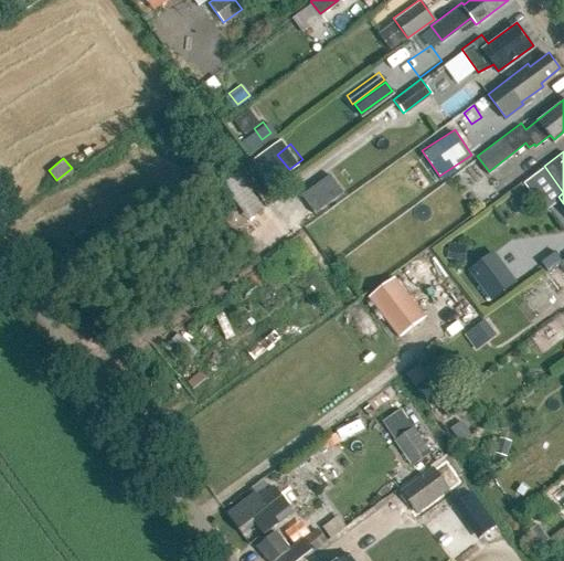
[(246,213),(259,203),(235,169),(221,180),(246,213)]
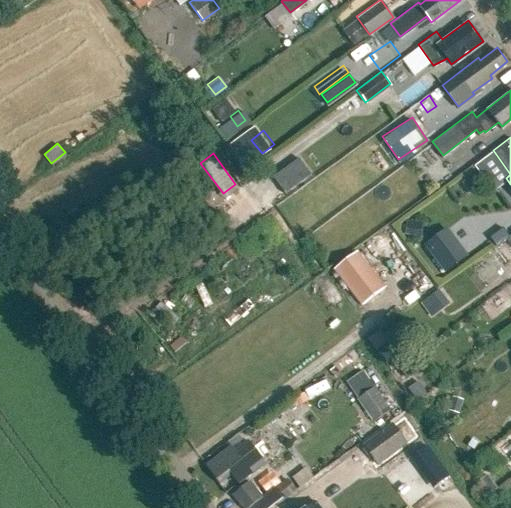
[(273,175),(285,192),(310,173),(298,157),(273,175)]
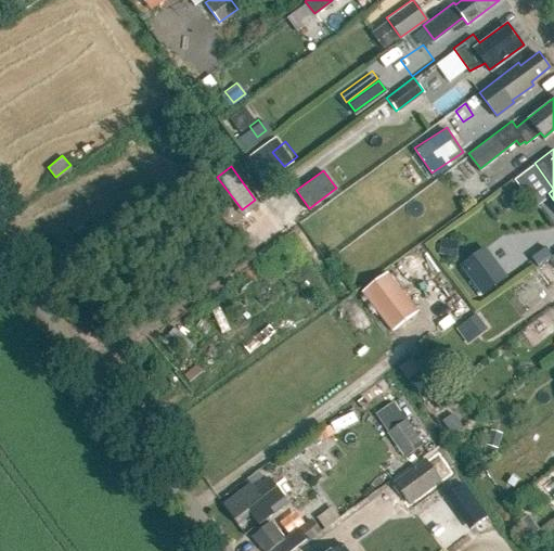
[(532,264),(553,247),(553,240),(544,227),(519,245),(532,264)]
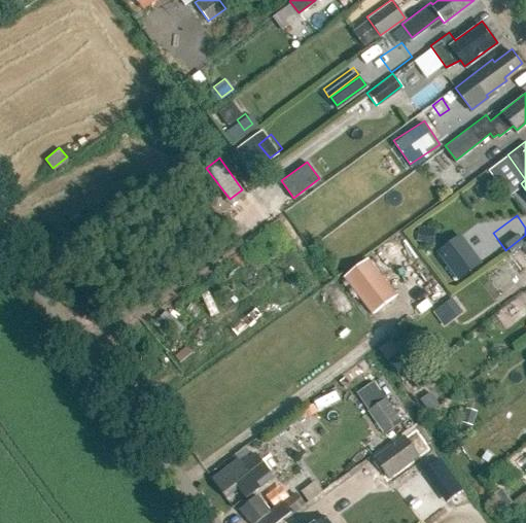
[(418,225),(417,239),(428,240),(429,227),(418,225)]
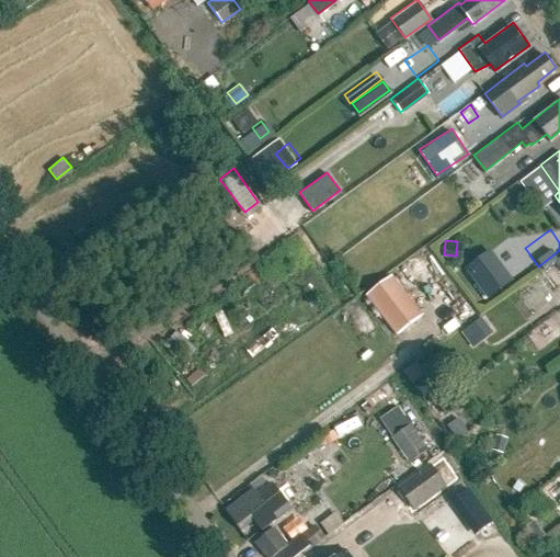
[(463,264),(487,295),(512,275),(488,245),(463,264)]
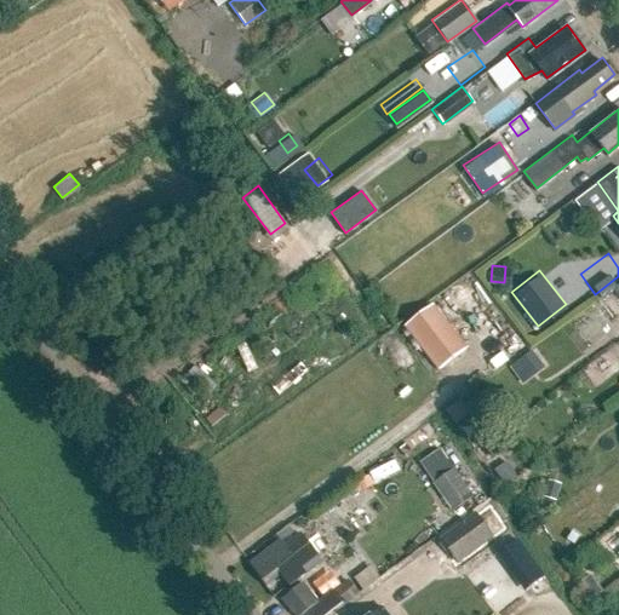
[(466,345),(433,302),(402,323),(436,368),(466,345)]
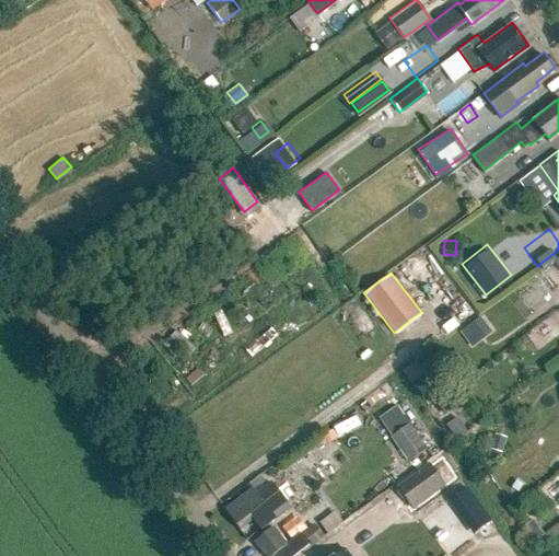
[(487,324),(487,319),(482,315),(477,315),(474,320),(474,325),(478,329),(484,328),(487,324)]
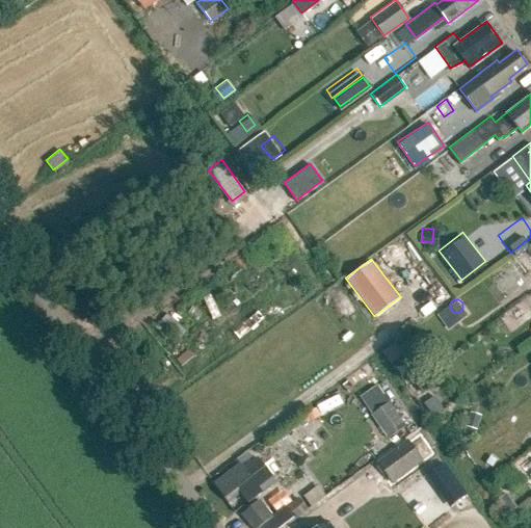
[(404,423),(376,383),(359,394),(371,412),(370,413),(386,437),(404,423)]
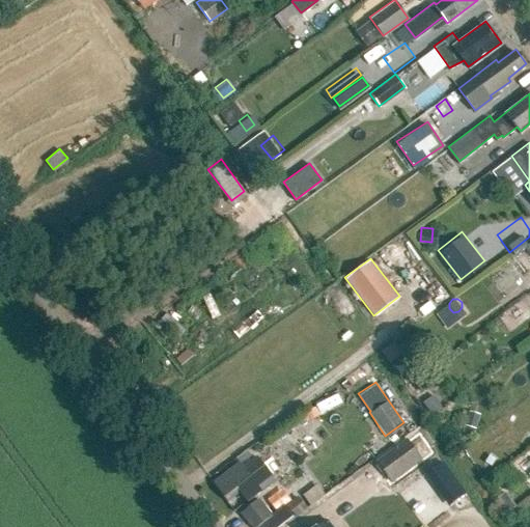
[(521,396),(518,391),(511,390),(507,398),(510,403),(517,404),(521,396)]
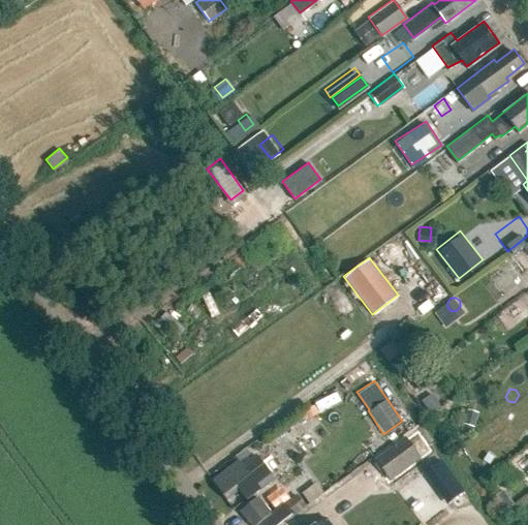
[(404,434),(373,457),(389,479),(420,456),(404,434)]
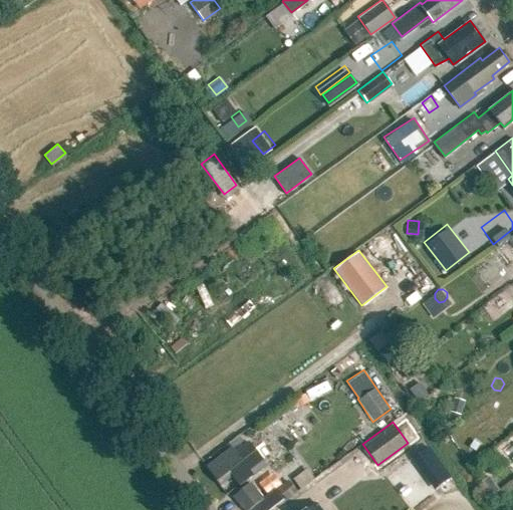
[(362,443),(372,436),(365,427),(356,434),(362,443)]
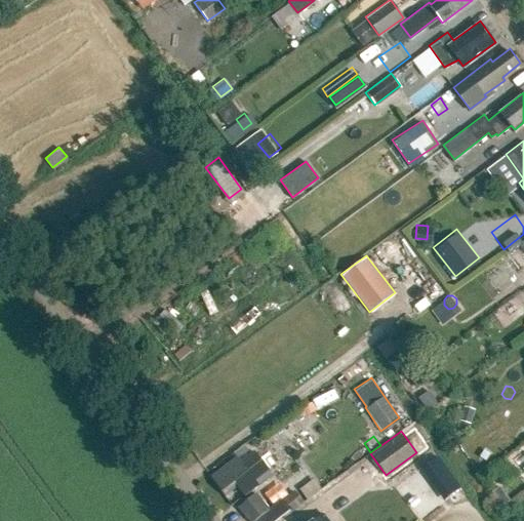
[(485,458),(489,451),(483,447),(478,454),(485,458)]
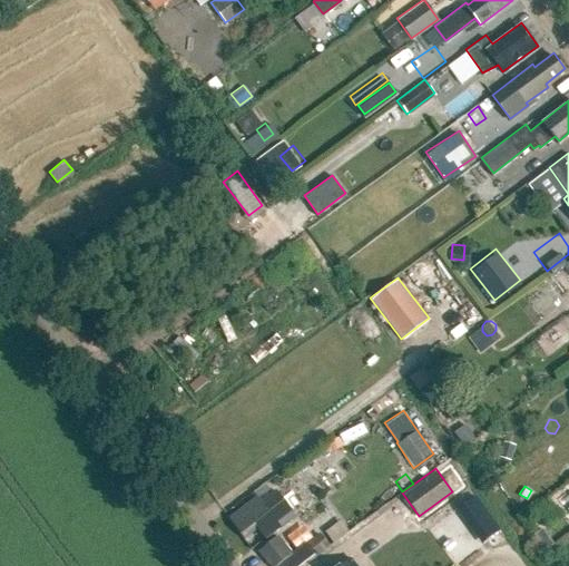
[(265,536),(295,513),(276,487),(262,499),(257,495),(229,516),(244,536),(257,526),(265,536)]
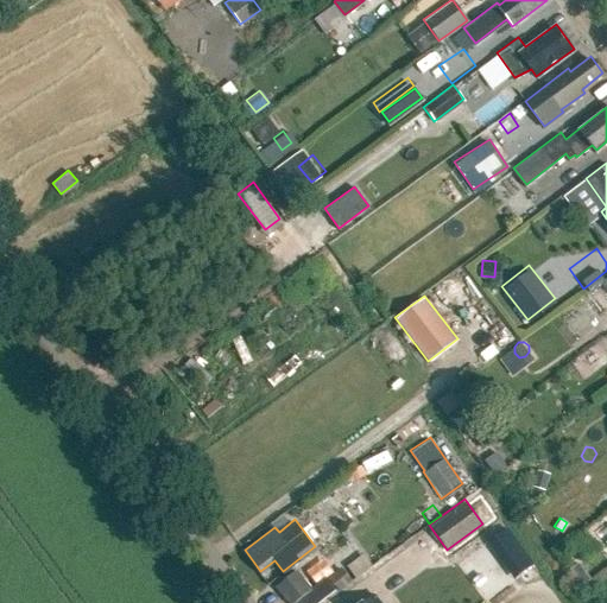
[(519,573),(533,563),(506,526),(492,537),(519,573)]
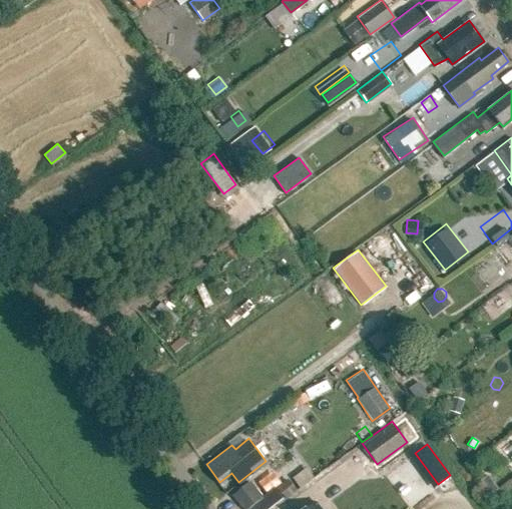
[(487,495),(497,487),(487,473),(477,480),(487,495)]
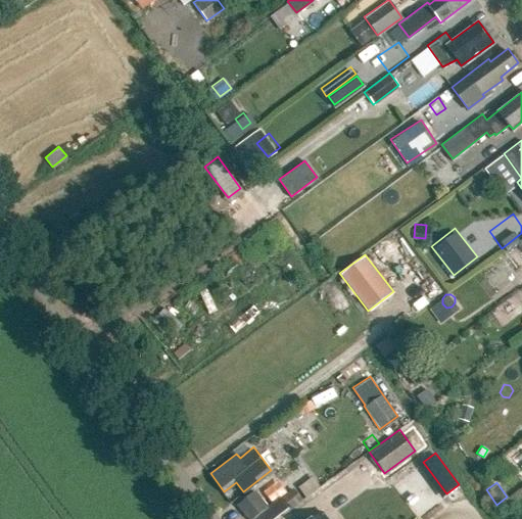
[(282,497),(291,507),(301,499),(292,487),(282,497)]
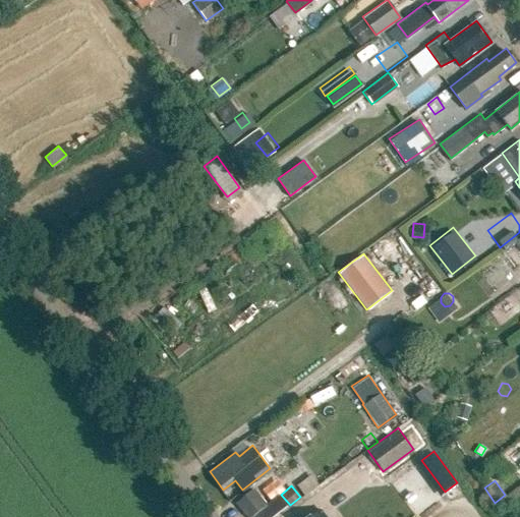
[(254,486),(236,501),(249,516),(270,516),(287,504),(284,499),(279,494),(268,503),(254,486)]
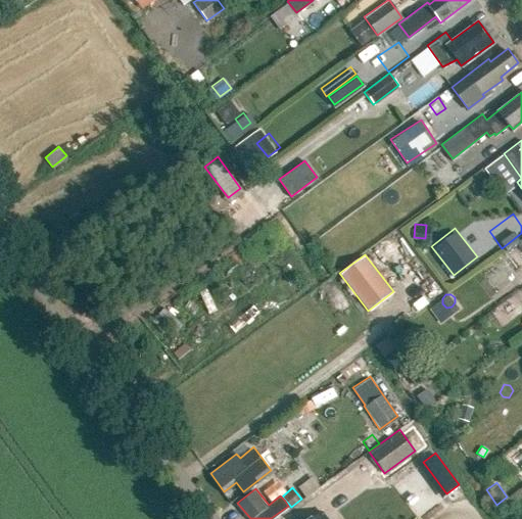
[(328,518),(322,510),(309,518),(328,518)]
